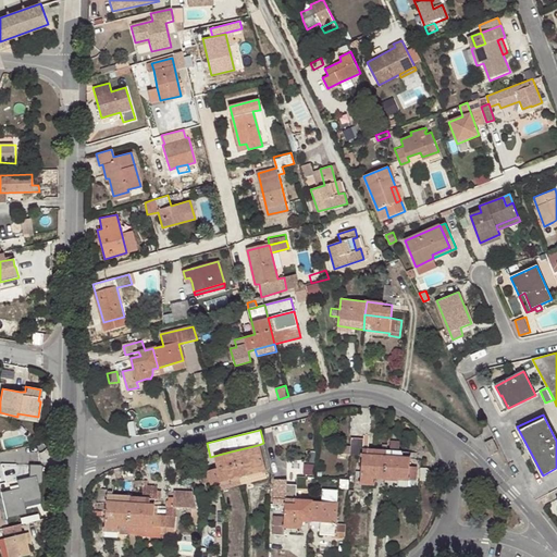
[(353,454),(362,454),(362,448),(363,440),(354,438),(353,454)]
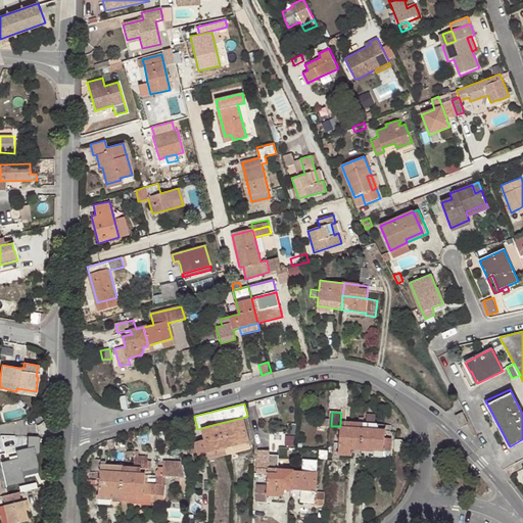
[(469,423),(463,413),(457,416),(461,426),(469,423)]
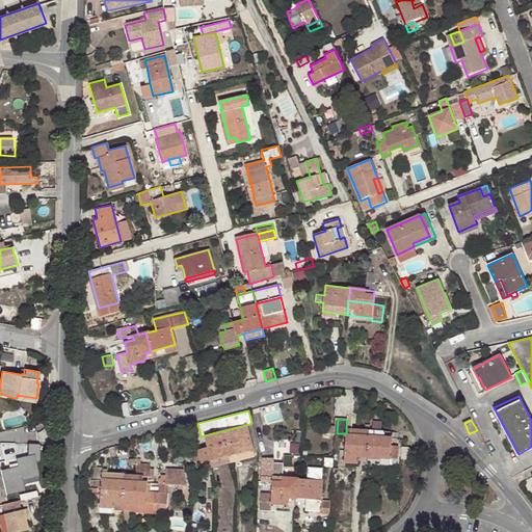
[(368,445),(390,446),(390,436),(383,436),(384,430),(380,430),(381,422),(372,421),(372,429),(369,429),(368,445)]
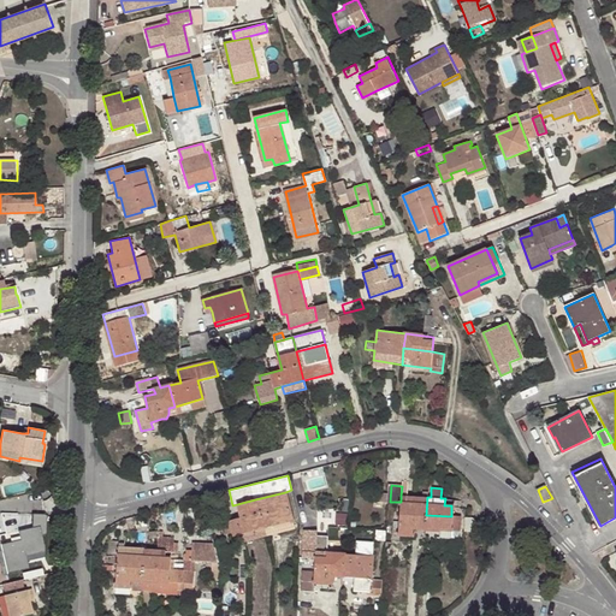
[(285,492),(255,499),(266,535),(295,528),(285,492)]
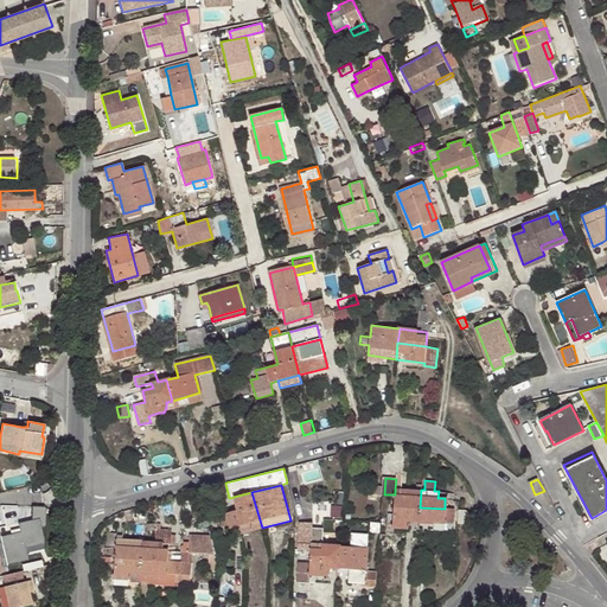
[(395,494),(394,506),(420,508),(421,490),(401,489),(401,496),(395,494)]
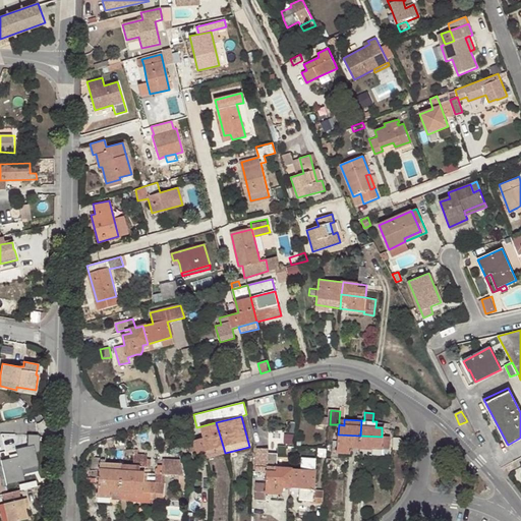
[(216,422),(200,426),(204,438),(207,450),(209,457),(225,453),(216,422)]
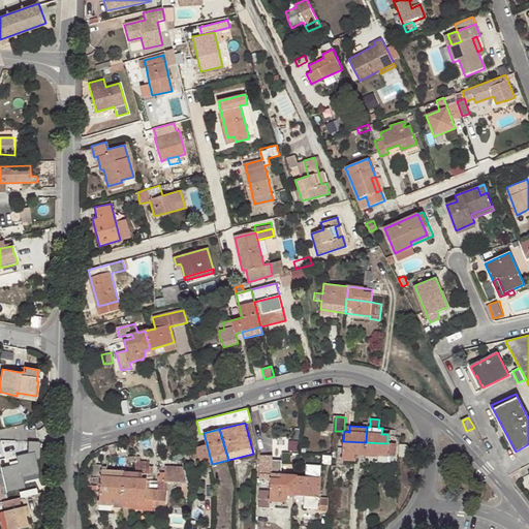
[(22,464),(2,469),(5,486),(7,492),(27,489),(23,475),(40,472),(37,461),(42,460),(42,441),(31,441),(30,454),(20,456),(22,464)]
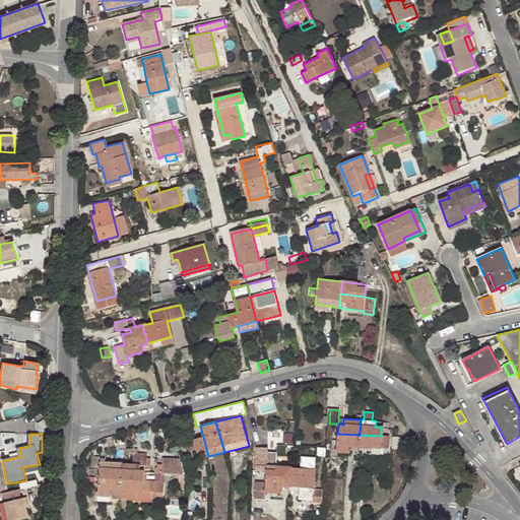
[(348,446),(359,446),(360,435),(337,434),(336,445),(336,451),(347,452),(348,446)]
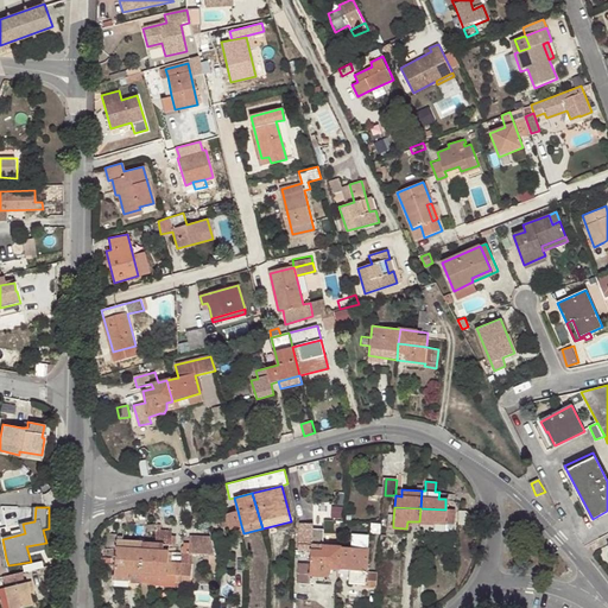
[(445,510),(420,508),(419,521),(444,524),(445,510)]
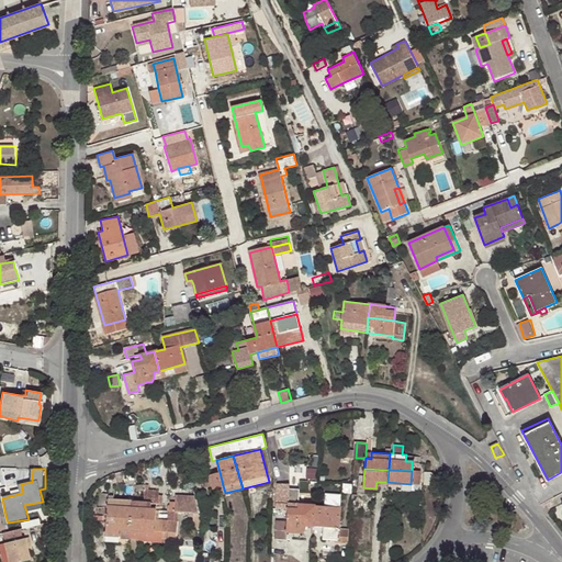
[(223,485),(220,472),(201,476),(204,487),(212,485),(212,489),(220,486),(223,485)]
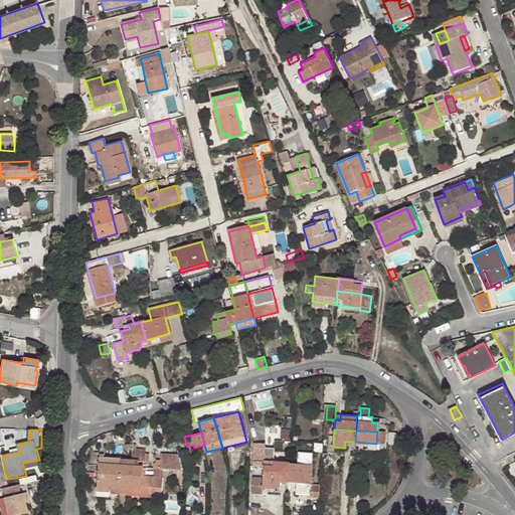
[(397,444),(397,433),(387,433),(387,443),(397,444)]
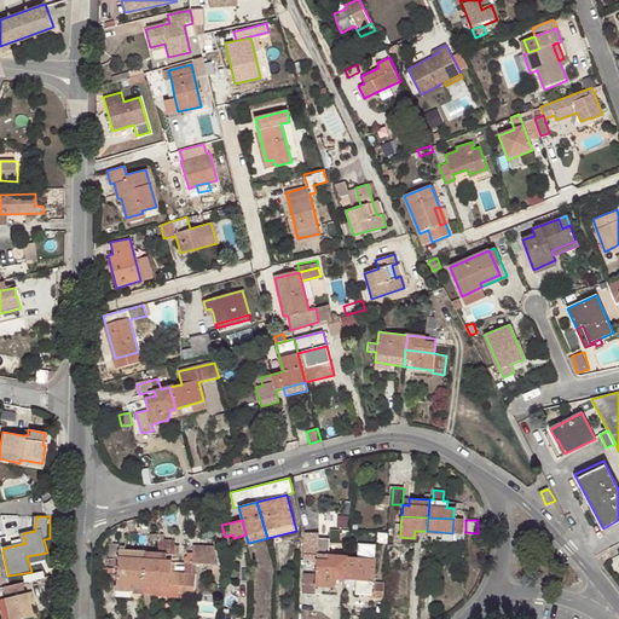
[(316,555),(328,555),(329,538),(317,537),(316,555)]
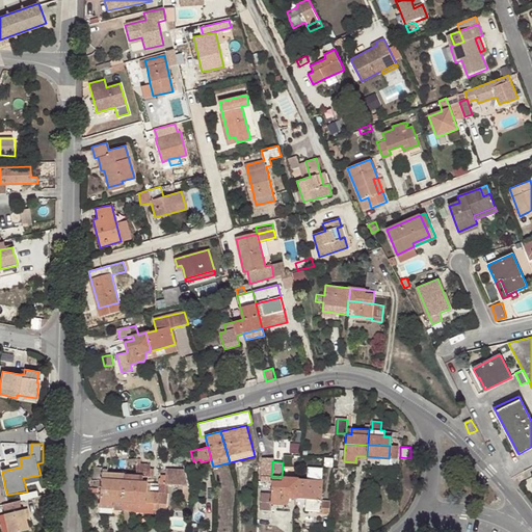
[(135,474),(126,473),(124,493),(148,494),(149,482),(142,481),(142,476),(150,476),(151,463),(136,463),(135,474)]
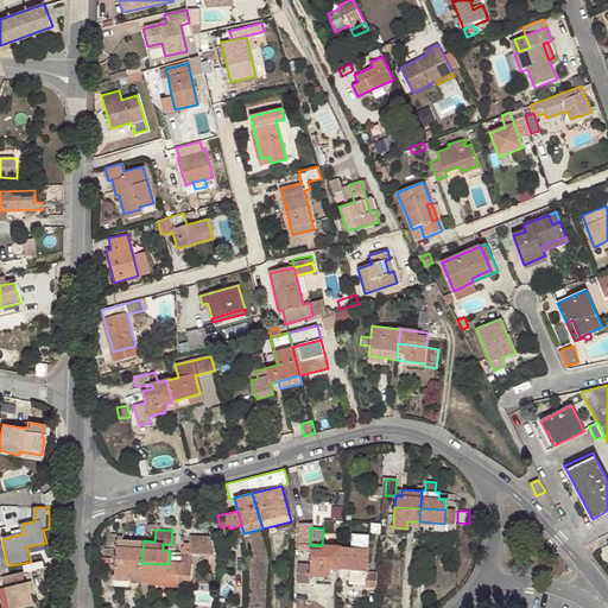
[(141,563),(144,540),(118,539),(119,533),(107,532),(106,546),(116,548),(115,561),(141,563)]
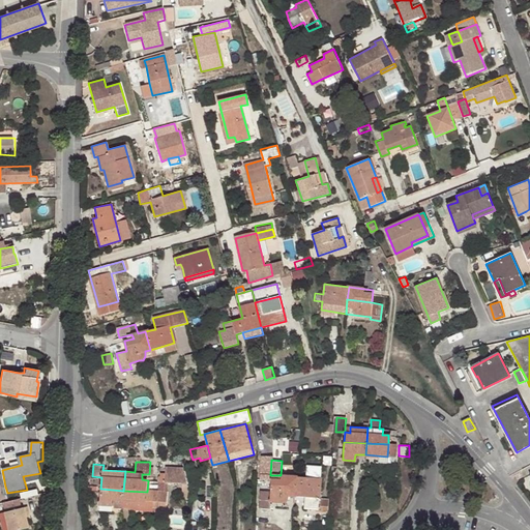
[(184,467),(181,467),(166,466),(165,473),(160,473),(160,476),(158,476),(158,481),(188,483),(184,467)]
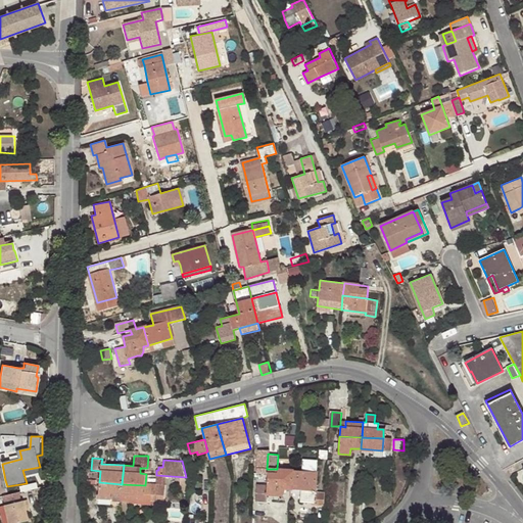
[(301,470),(292,470),(291,480),(290,489),(301,489),(300,501),(314,502),(317,460),(302,460),(301,470)]
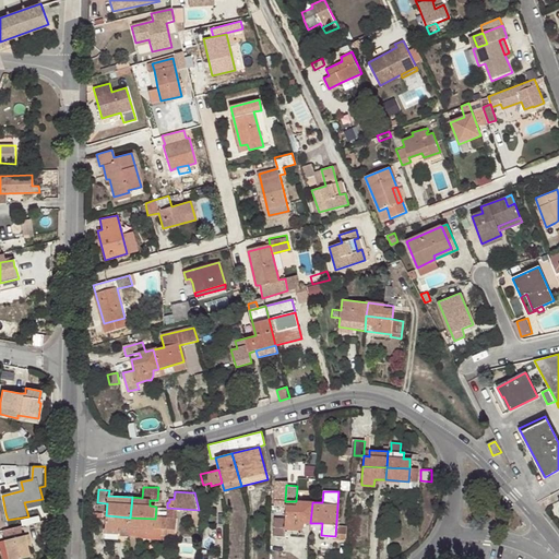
[(286,506),(285,512),(311,513),(312,502),(296,501),(296,506),(286,506)]
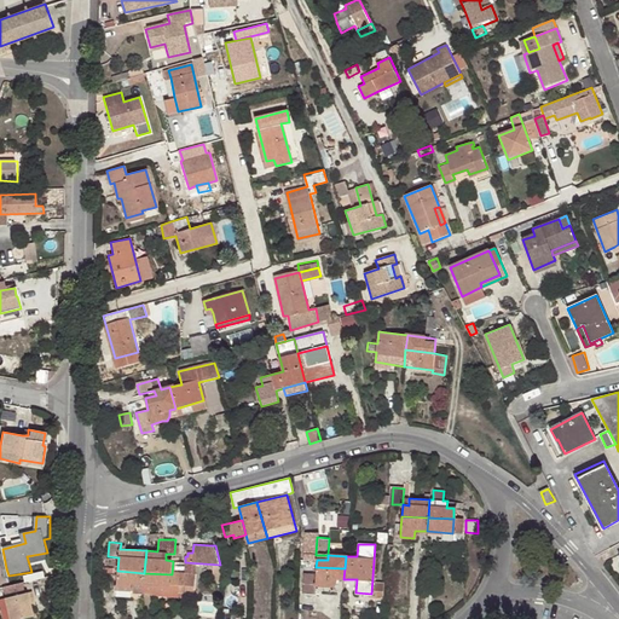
[(345,568),(316,567),(316,573),(302,573),(302,593),(314,594),(316,585),(322,586),(329,586),(333,586),(335,584),(336,582),(337,578),(343,579),(345,568)]
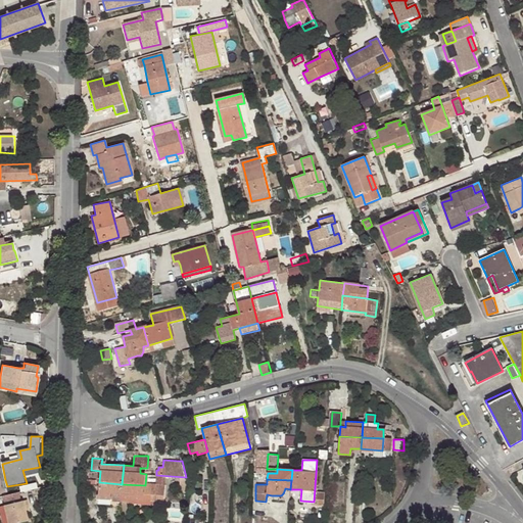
[(122,484),(99,482),(97,505),(121,506),(121,504),(122,484)]
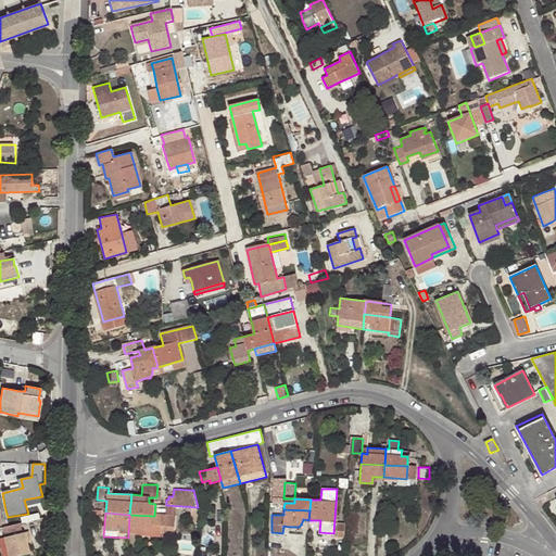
[(154,516),(129,515),(128,535),(160,536),(161,533),(175,534),(176,517),(154,516)]
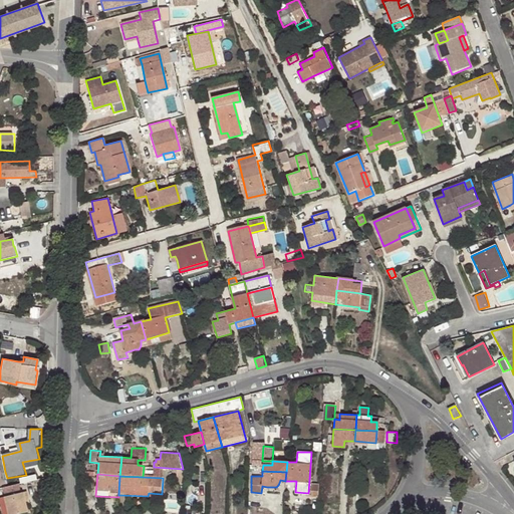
[(18,513),(27,512),(25,506),(24,502),(27,501),(25,491),(3,496),(7,513),(18,513)]
